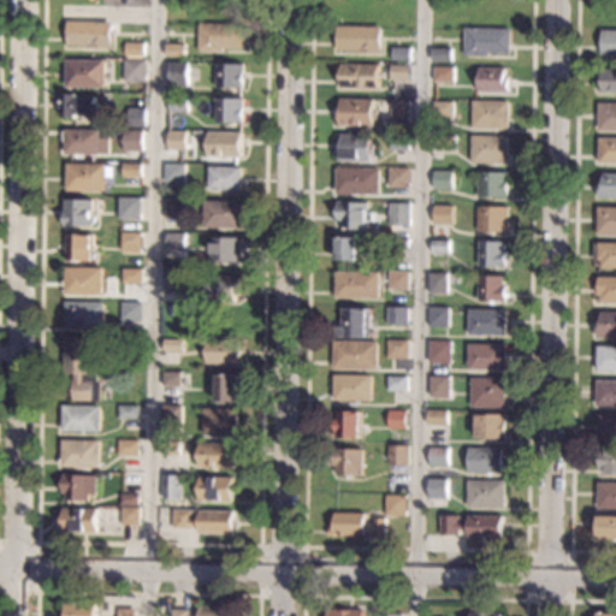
[(113,23),(112,49),(89,48),(89,47),(67,46),(69,21),(113,23)]
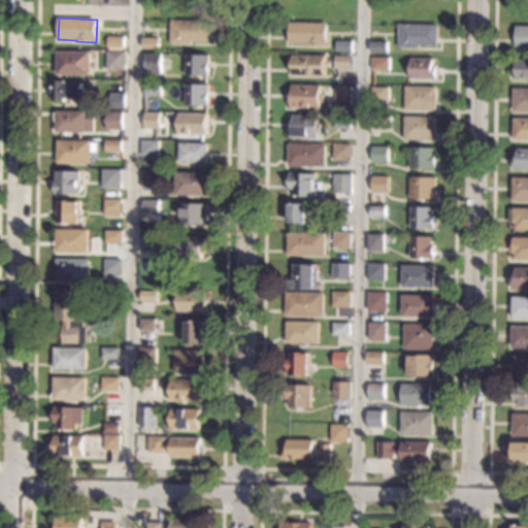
[(210,42),(192,42),(191,45),(170,44),(170,20),(211,21),(210,42)]
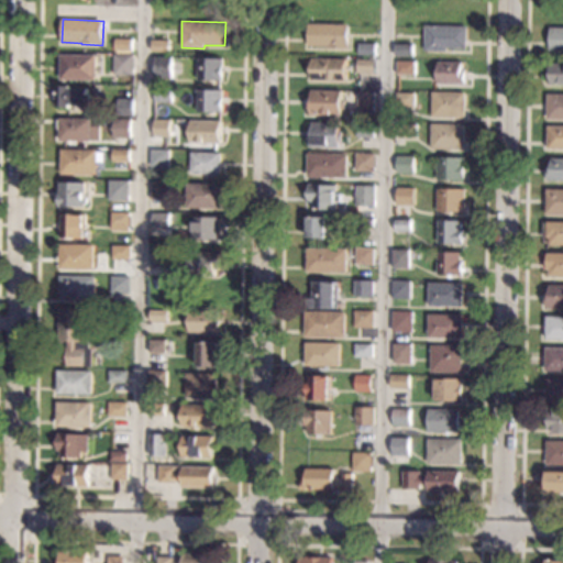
[(349,50),(328,48),(328,47),(308,46),(308,24),(349,24),(349,50)]
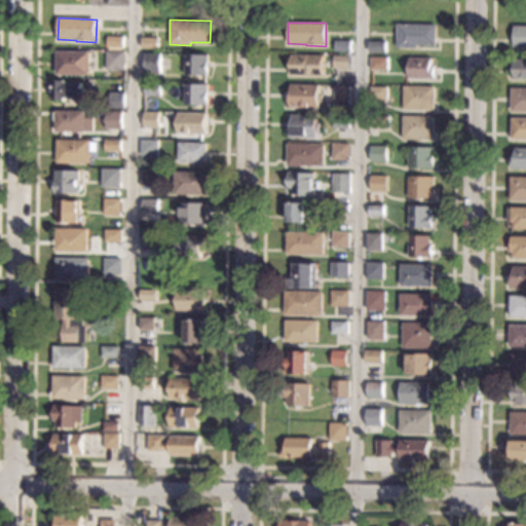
[(438,25),(437,46),(418,45),(418,49),(398,48),(398,24),(438,25)]
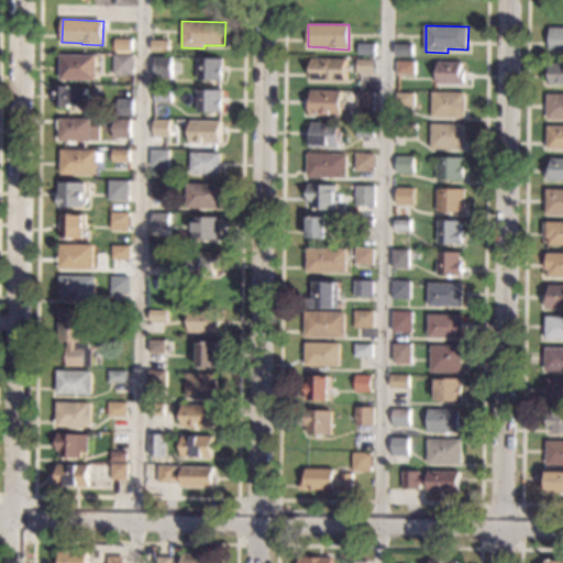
[(562,51),(551,51),(552,28),(562,28),(562,51)]
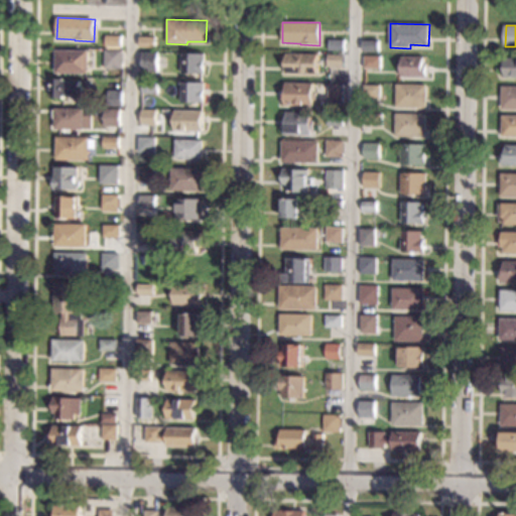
[(121,36),(121,46),(106,46),(106,36),(121,36)]
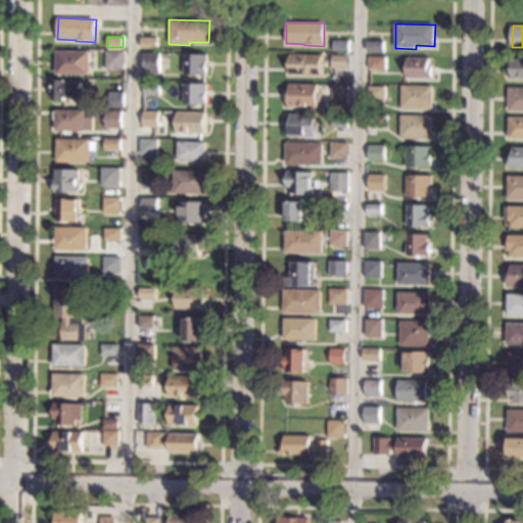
[(157,38),(157,49),(141,48),(141,38),(157,38)]
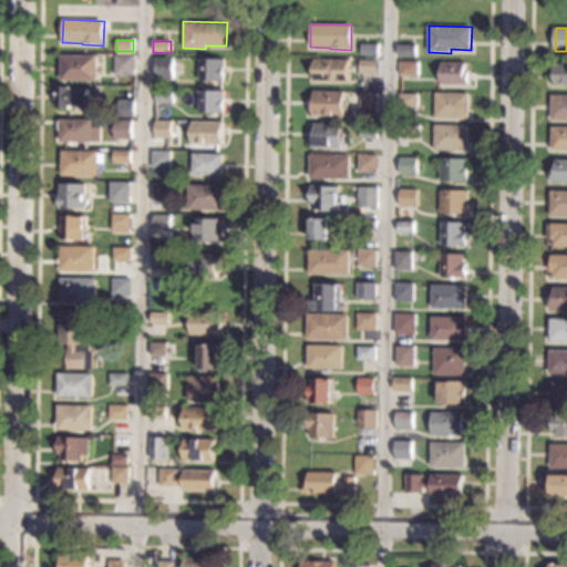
[(379,44),(379,55),(362,55),(362,43),(379,44)]
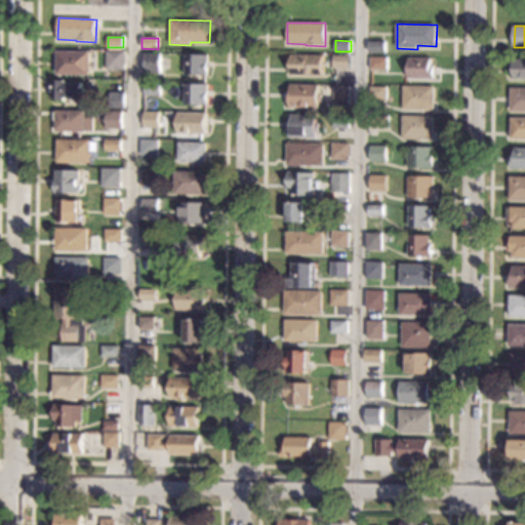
[(386,42),(386,52),(369,52),(370,42),(386,42)]
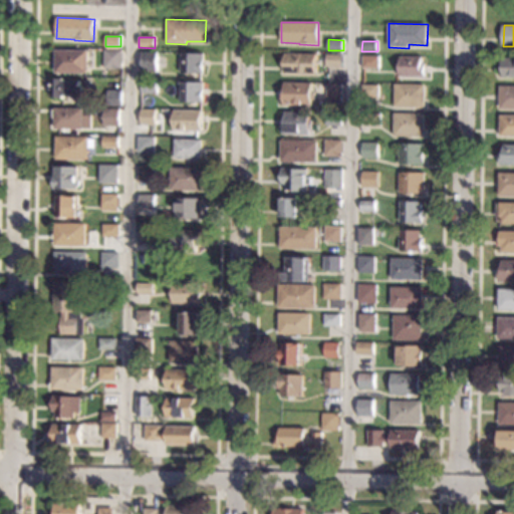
[(88,73),(55,73),(56,50),(86,50),(88,50),(88,73)]
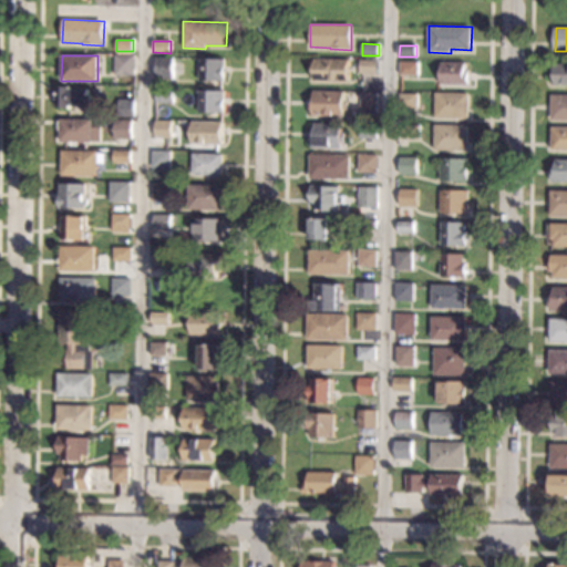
[(135,75),(115,75),(115,55),(135,55),(135,75)]
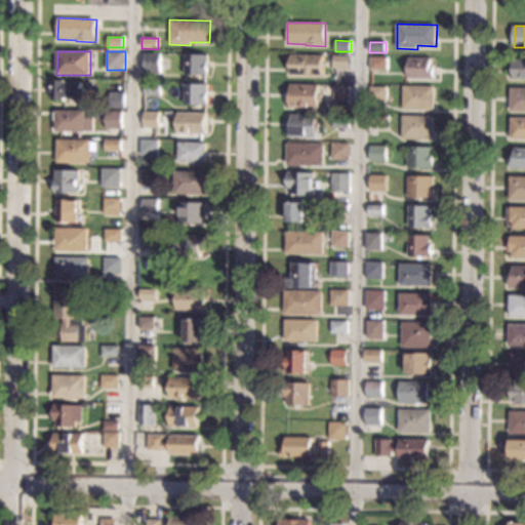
[(160,74),(145,73),(145,52),(161,53),(160,74)]
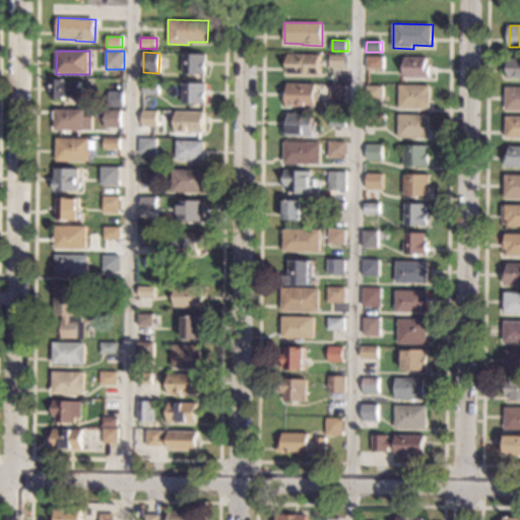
[(206,54),(206,75),(182,74),(183,54),(206,54)]
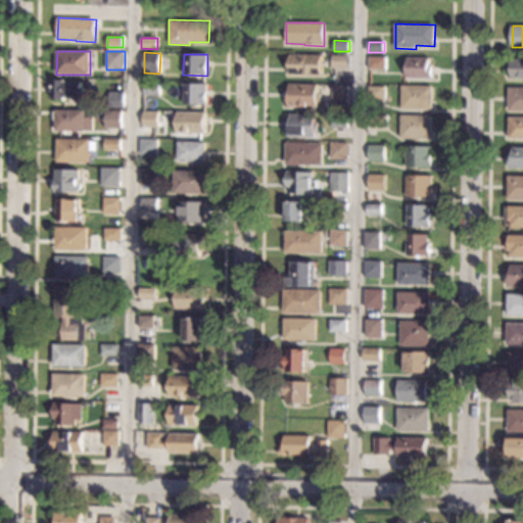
[(322,55),(322,76),(289,75),(289,74),(286,74),(286,67),(289,67),(290,54),(322,55)]
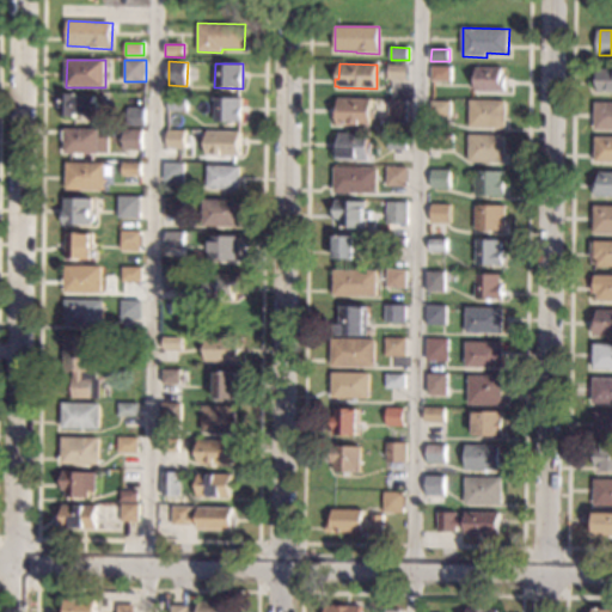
[(408,65),(408,80),(389,80),(390,65),(408,65)]
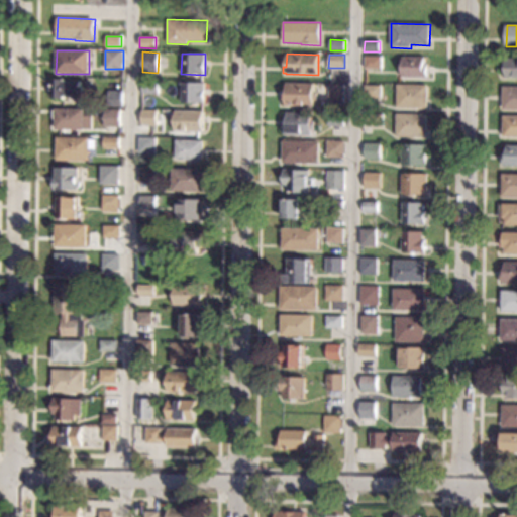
[(382,69),(366,69),(366,57),(382,57),(382,69)]
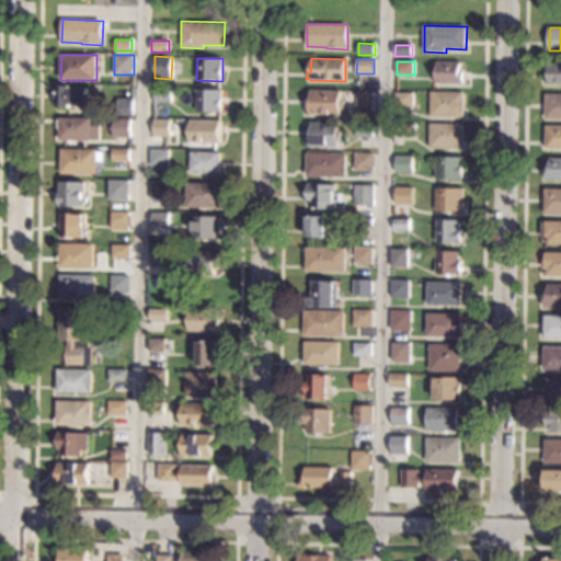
[(461,69),(465,69),(465,84),(437,84),(437,61),(461,61),(461,69)]
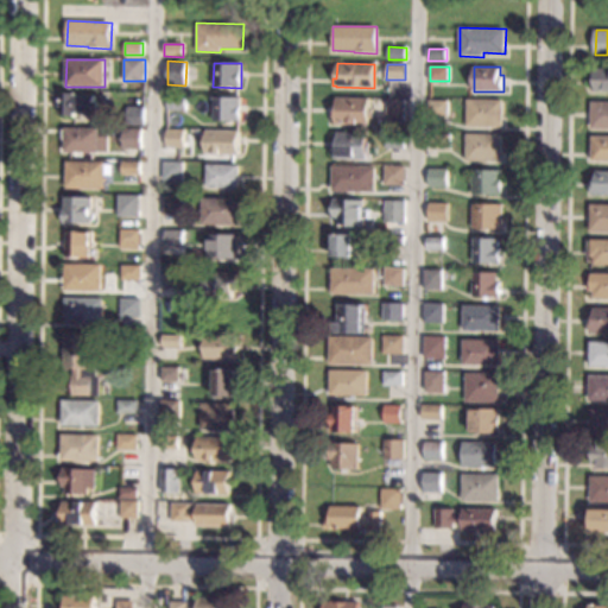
[(607,92),(595,92),(595,81),(595,69),(607,69),(607,92)]
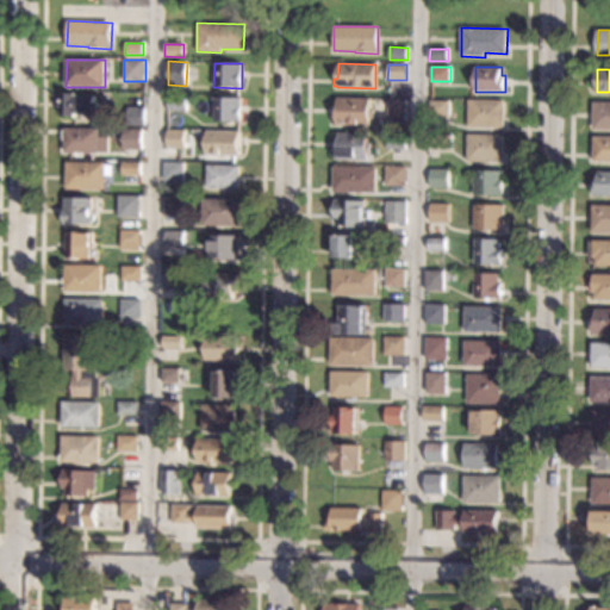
[(75,95),(95,97),(95,103),(99,103),(99,109),(95,109),(95,114),(75,114),(75,117),(63,117),(63,111),(60,111),(60,100),(63,100),(63,93),(75,94),(75,95)]
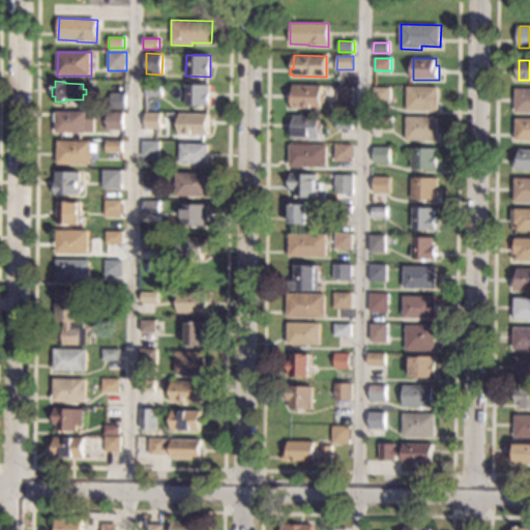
[(163,84),(162,96),(145,96),(146,84),(163,84)]
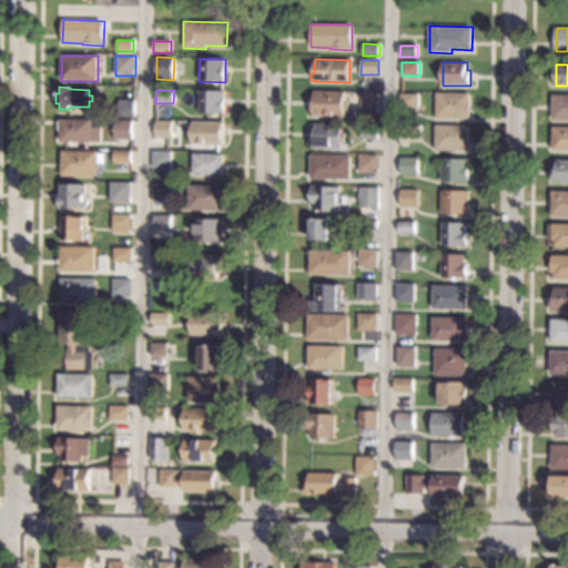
[(224,114),(199,113),(200,91),(224,91),(224,114)]
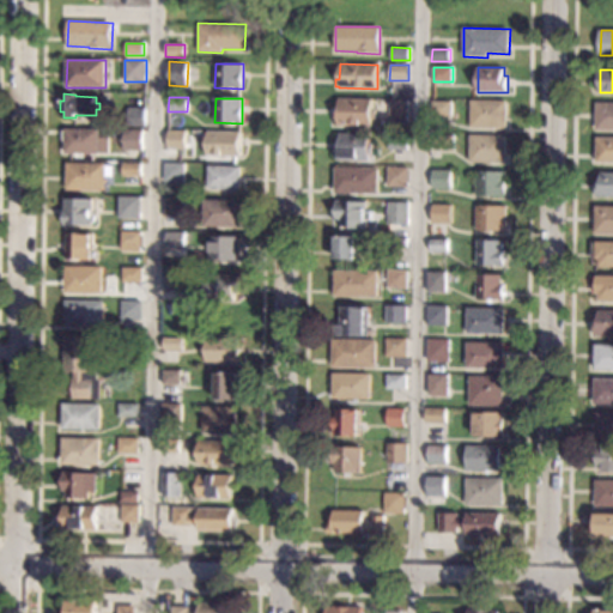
[(372,99),(372,110),(376,110),(376,120),(372,120),(372,127),(338,126),(338,123),(333,122),(333,108),(339,108),(339,98),(372,99)]
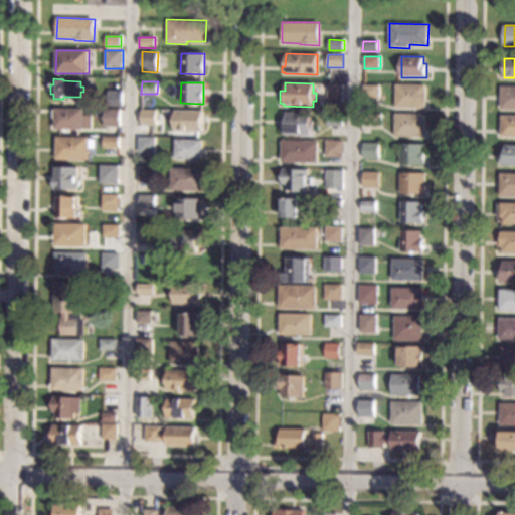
[(426,84),(426,109),(395,108),(396,83),(426,84)]
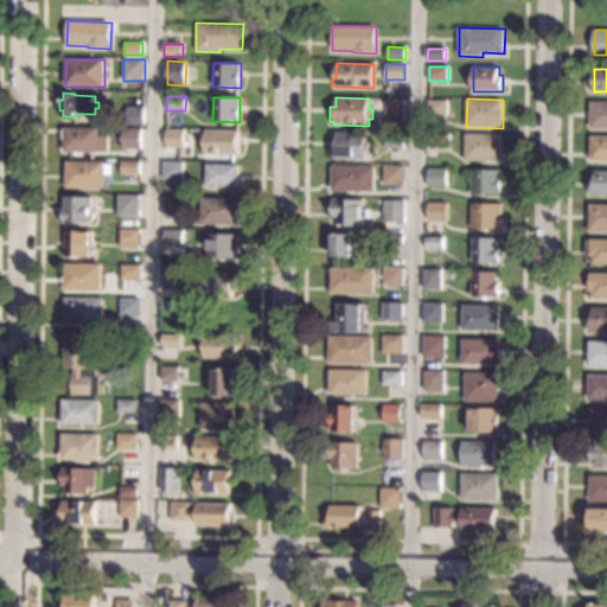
[(404,120),(387,119),(387,100),(404,100),(404,120)]
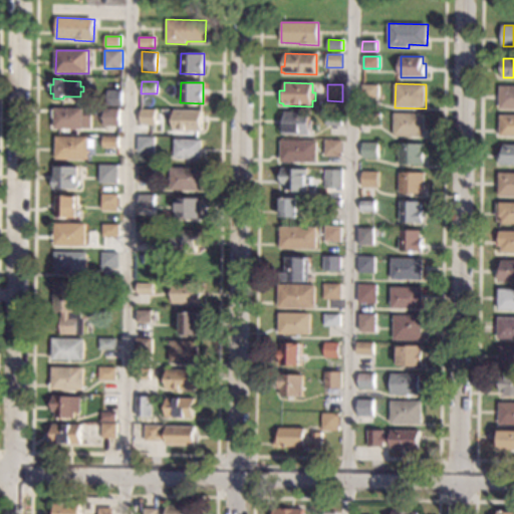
[(378,85),(378,98),(362,97),(363,84),(378,85)]
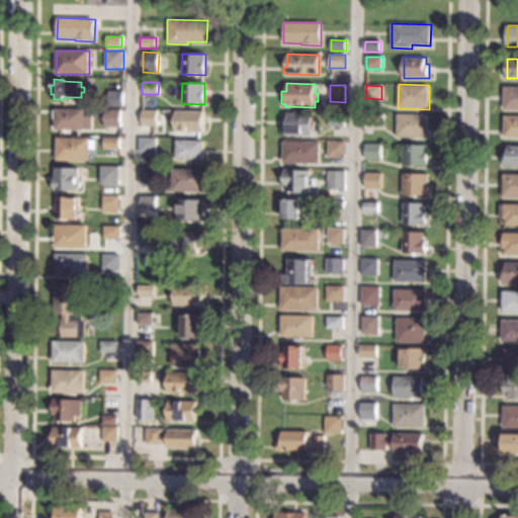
[(517,109),(504,109),(504,87),(517,87),(517,109)]
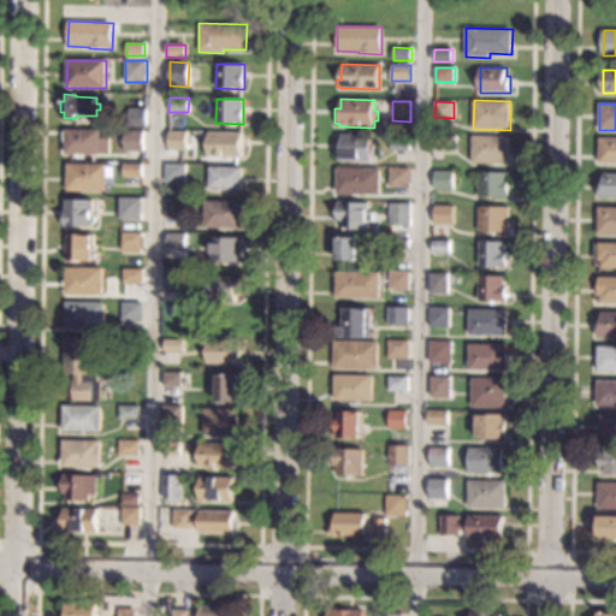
[(146,108),(146,128),(128,126),(129,108),(146,108)]
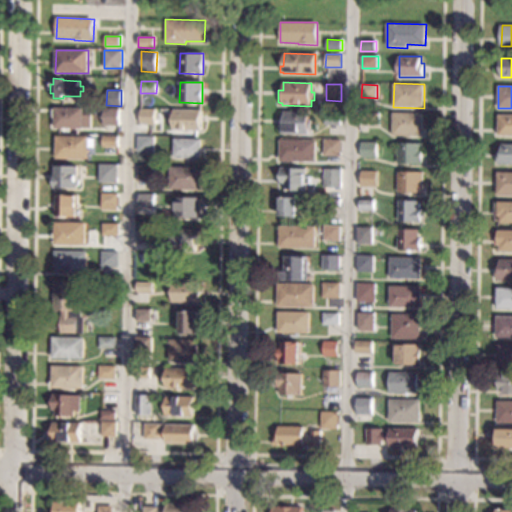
[(119,108),(119,119),(103,118),(103,107),(119,108)]
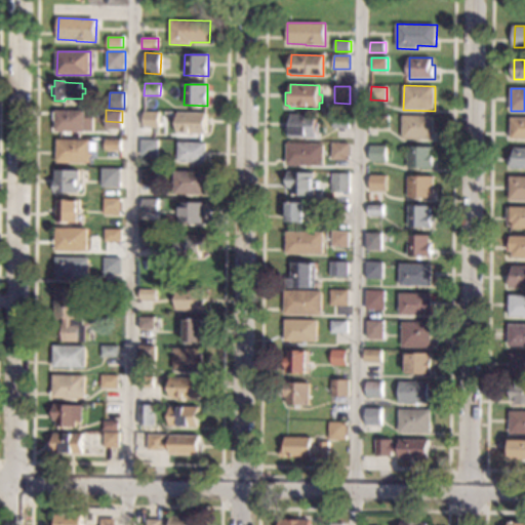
[(84,118),(93,118),(93,132),(54,132),(55,111),(84,111),(84,118)]
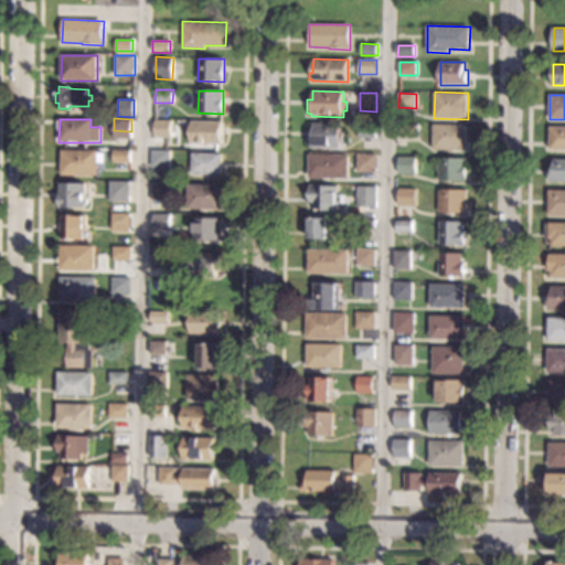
[(171,121),(170,137),(155,137),(155,120),(171,121)]
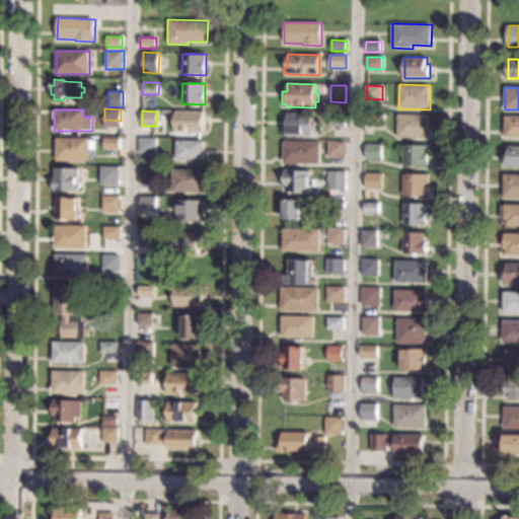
[(204,133),(175,133),(176,112),(204,112),(204,133)]
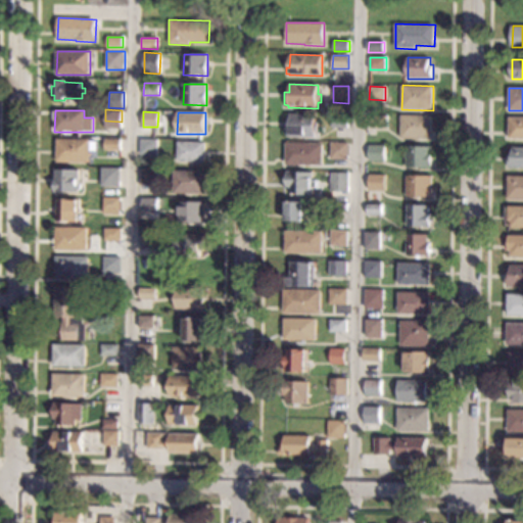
[(316,114),(316,123),(319,123),(319,132),(316,132),(316,137),(287,136),(287,127),(289,127),(290,113),(316,114)]
